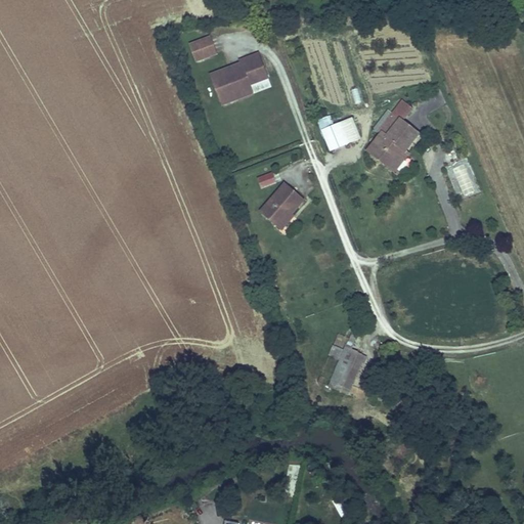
[(214,38),(200,42),(205,59),(219,54),(214,38)]
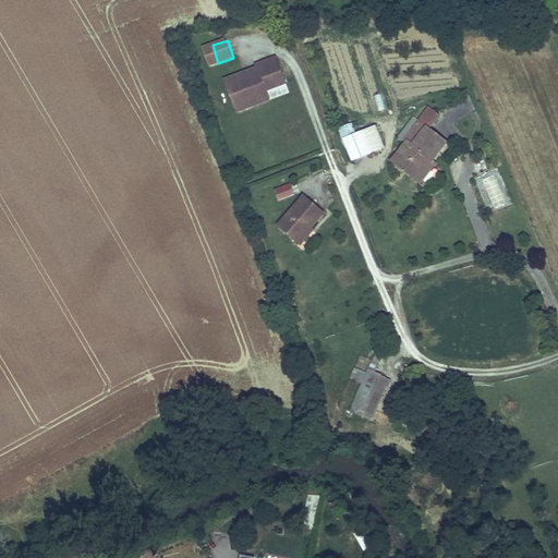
[(213,45),(205,48),(210,65),(218,63),(213,45)]
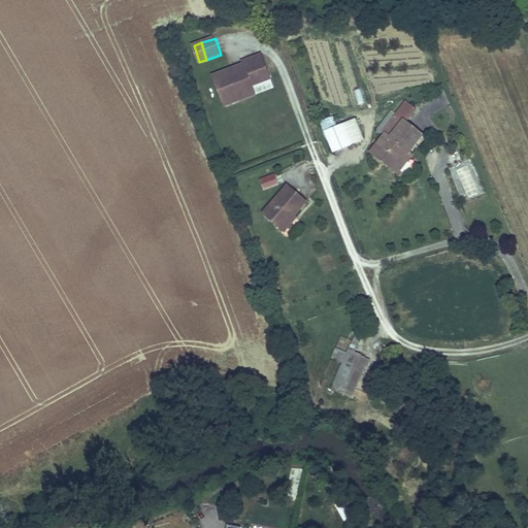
[(236,67),(213,75),(222,98),(236,92),(239,101),(256,94),(253,86),(270,78),(261,55),(242,62),(243,64),(244,67),(238,70),(236,67)]
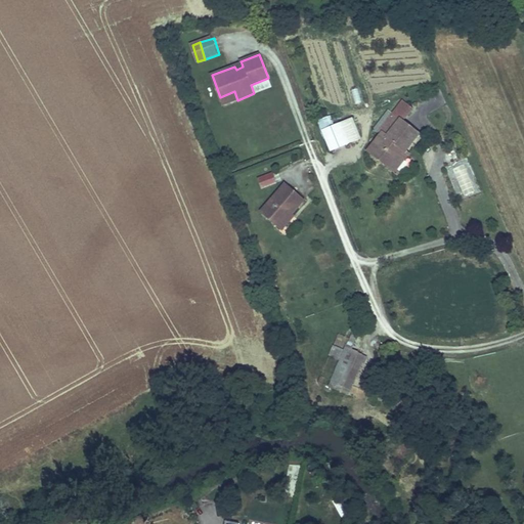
[(351,89),(353,105),(362,104),(359,88),(351,89)]
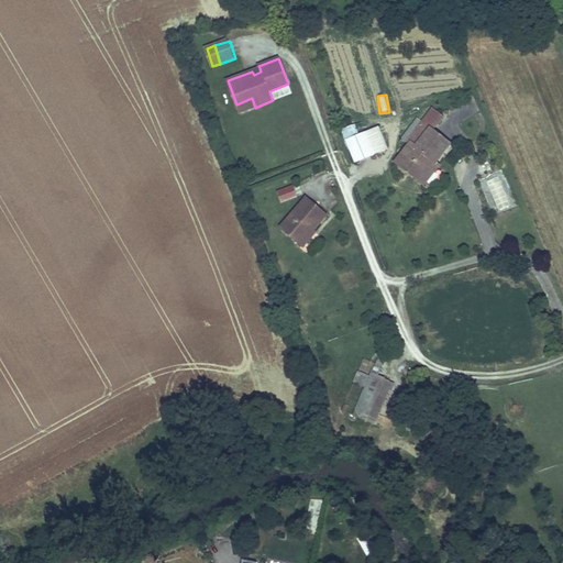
[(252,98),(236,105),(240,113),(255,108),(252,98)]
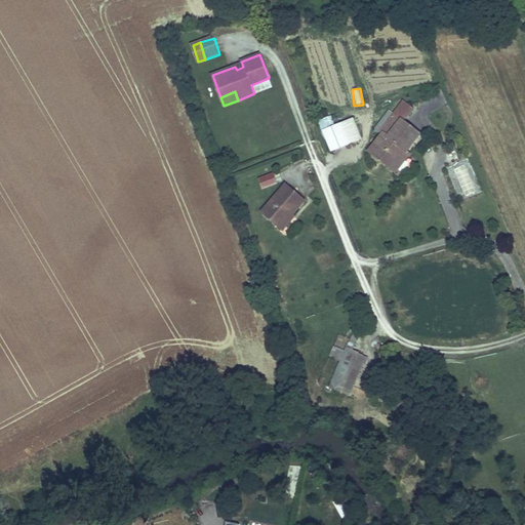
[(369,152),(390,168),(398,157),(401,158),(405,152),(407,153),(420,135),(403,122),(413,109),(405,103),(395,115),(380,132),(384,134),(369,152)]
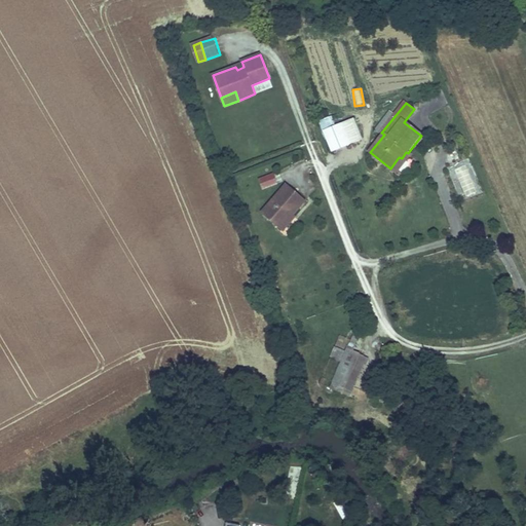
[(377,128),(381,133),(396,115),(390,111),(377,128)]
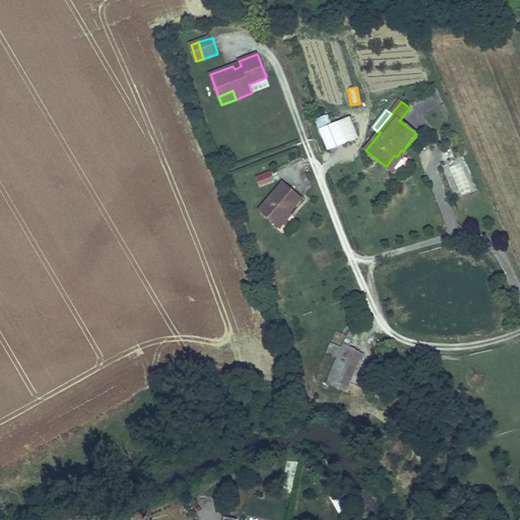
[(317,120),(329,150),(359,138),(349,118),(332,126),(327,117),(317,120)]
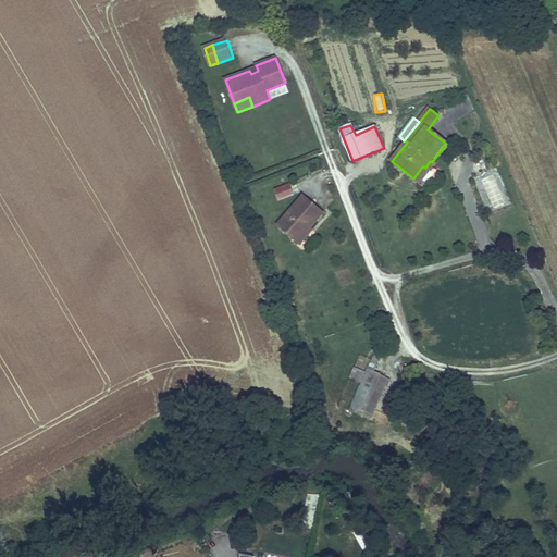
[(422,166),(413,178),(420,183),(435,164),(432,162),(430,161),(425,168),(422,166)]
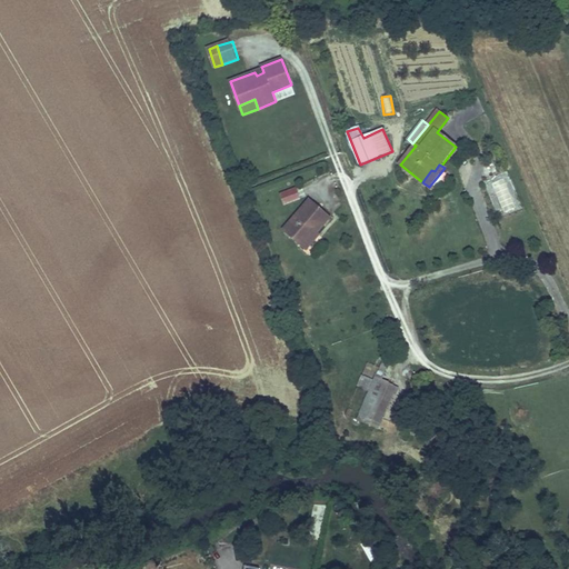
[(286,206),(301,199),(296,187),(280,193),(286,206)]
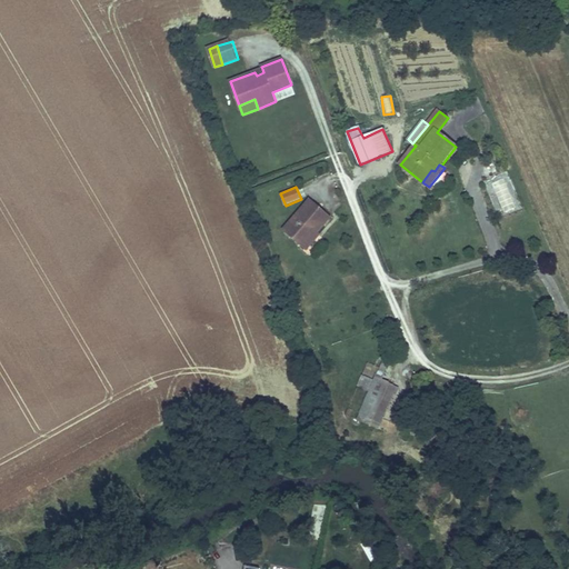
[(285,230),(300,243),(310,232),(315,237),(317,233),(330,218),(310,200),(285,230)]
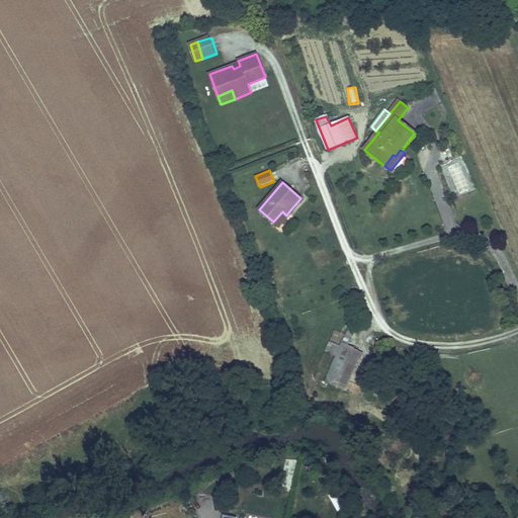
[(286,216),(282,211),(273,222),(280,229),(292,216),(288,212),(286,216)]
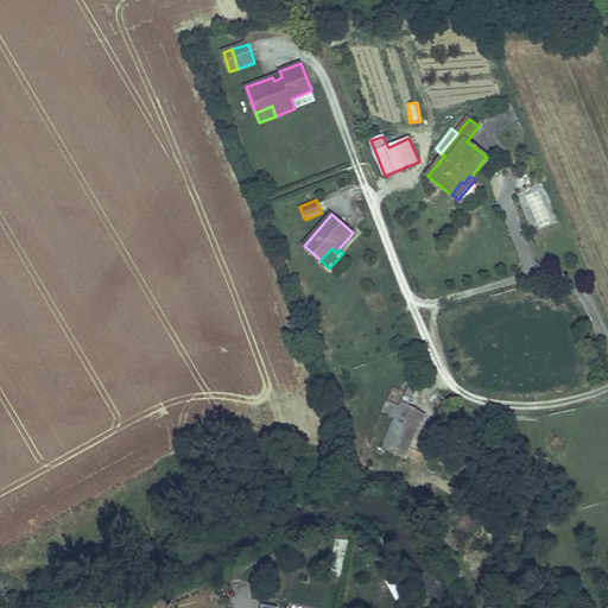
[(392,428),(382,449),(404,458),(423,418),(400,409),(392,428)]
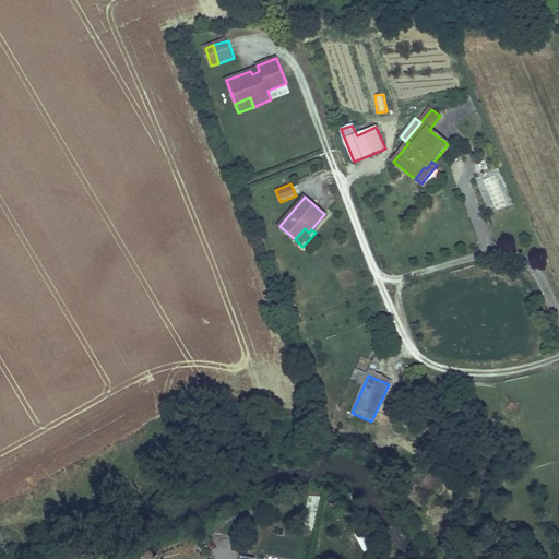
[(309,502),(308,513),(318,514),(319,503),(309,502)]
